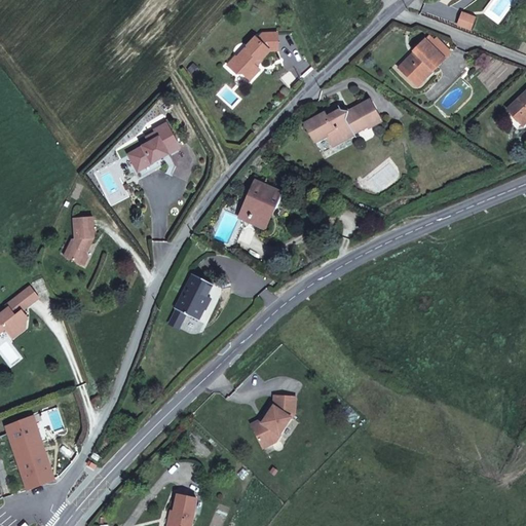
[(259,64),(270,52),(277,52),(277,35),(261,35),(257,40),(255,38),(247,47),(246,51),(243,54),(246,58),(240,63),(234,58),(226,66),(236,76),(241,75),(249,82),(254,77),(259,71),(254,66),(257,62),(259,64)]
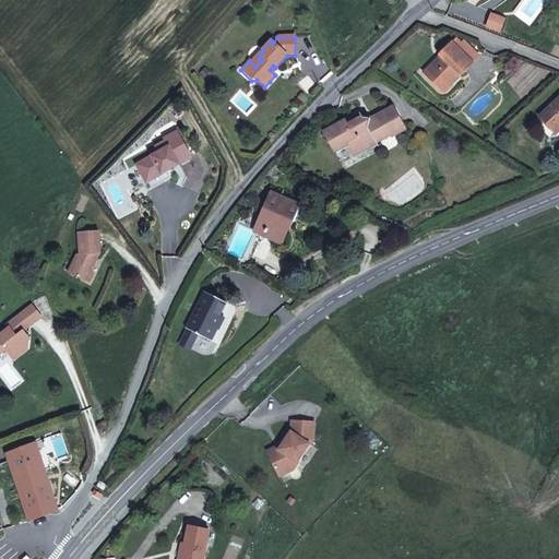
[(438,63),(436,62),(425,73),(440,88),(456,72),(461,76),(473,63),(462,54),(451,43),(440,55),(441,57),(443,58),(438,63)]
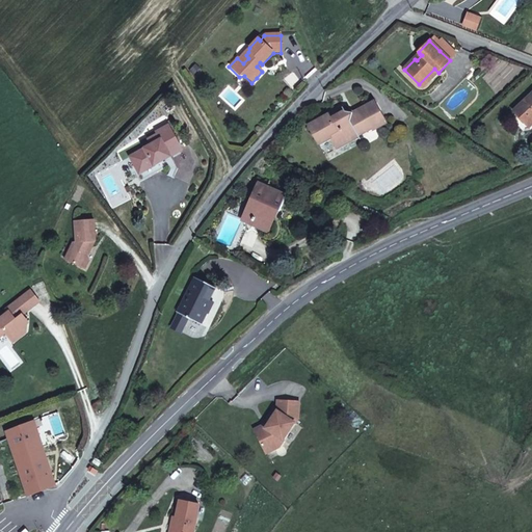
[(423,88),(439,73),(434,69),(419,84),(423,88)]
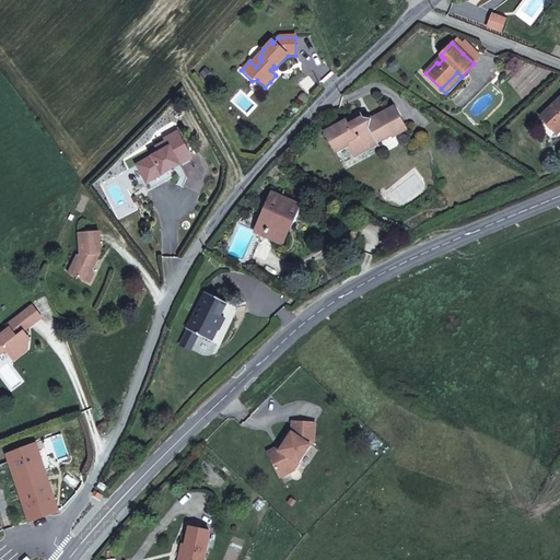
[(265,88),(257,80),(252,81),(263,91),(265,88)]
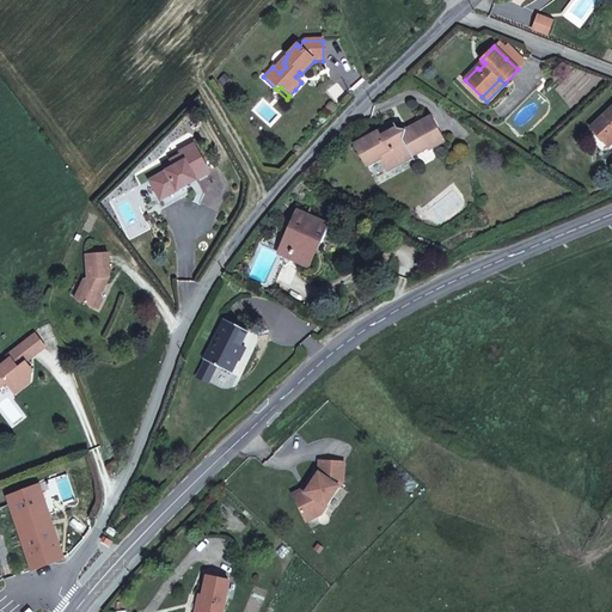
[(611,138),(611,108),(591,128),(606,144),(611,138)]
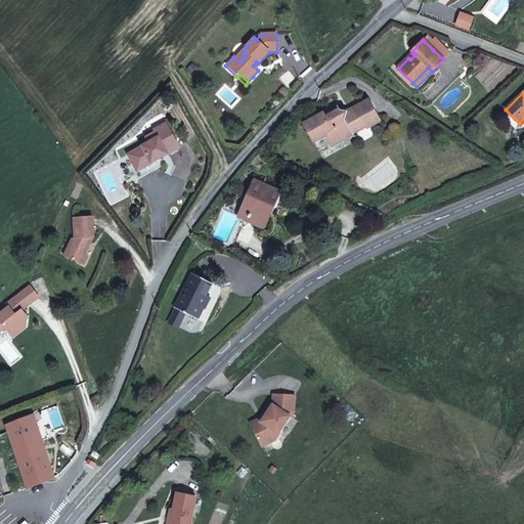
[(326,118),(323,114),(314,119),(304,124),(313,140),(325,133),(326,136),(333,146),(355,134),(349,124),(361,117),(367,127),(379,121),(368,100),(348,111),(340,110),(334,114),(326,118)]
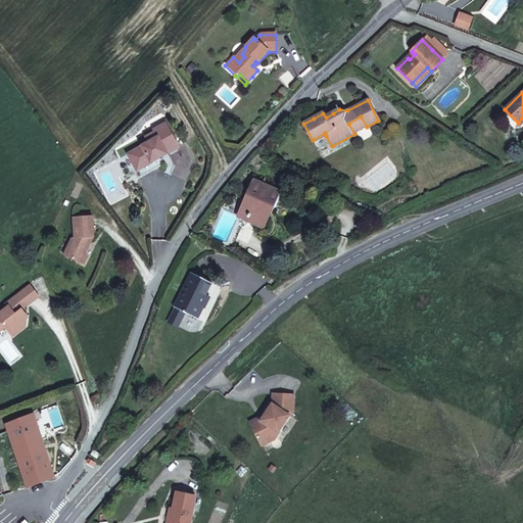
[(354,134),(367,127),(361,116),(348,124),(354,134)]
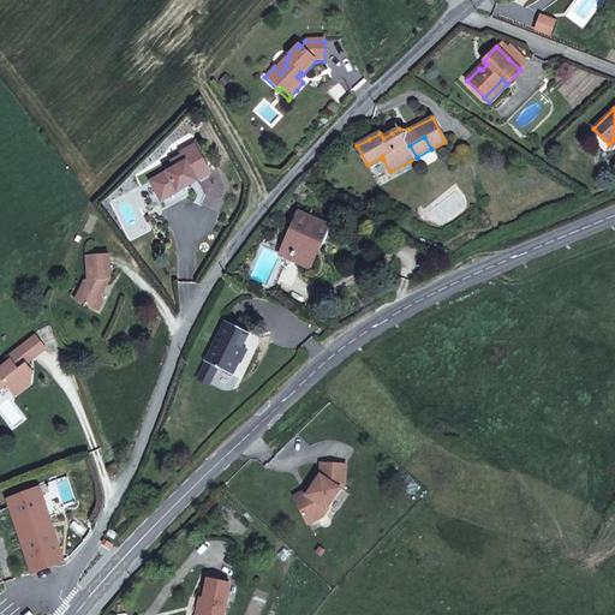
[(177,167),(151,181),(161,198),(156,201),(162,210),(183,199),(202,189),(198,181),(212,174),(196,144),(180,153),(183,156),(173,162),(177,167)]
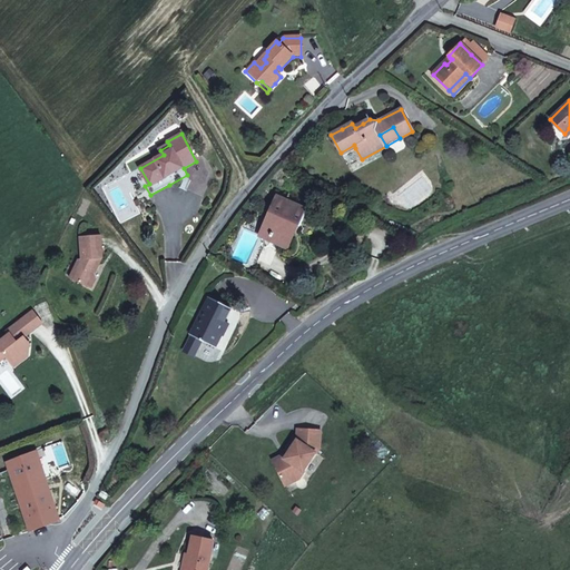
[(342,155),(355,148),(354,145),(341,153),(342,155)]
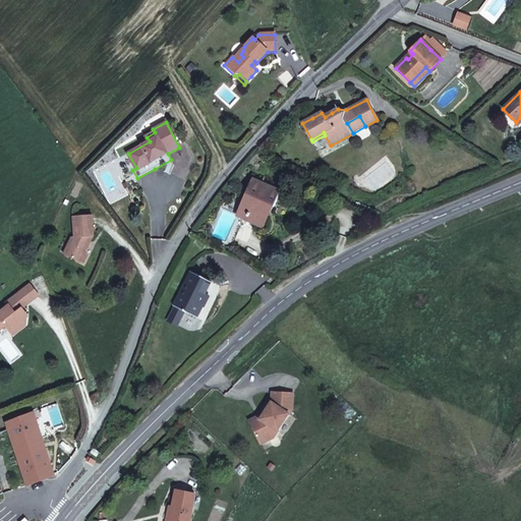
[(266,205),(274,208),(281,192),(252,179),(237,214),(257,223),(266,205)]
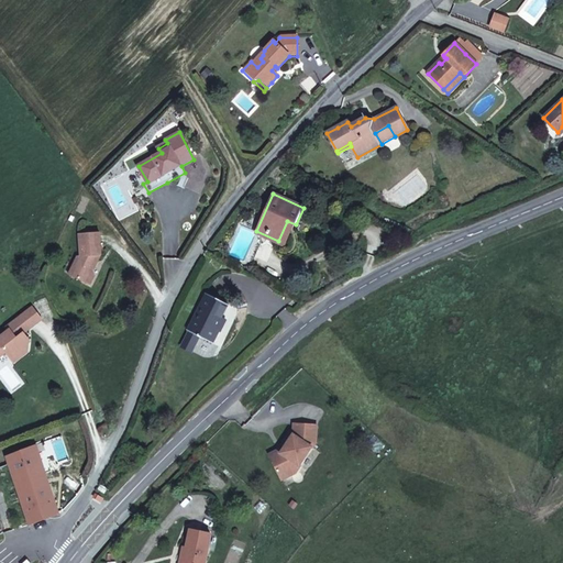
[(278,241),(286,244),(296,224),(287,221),(278,241)]
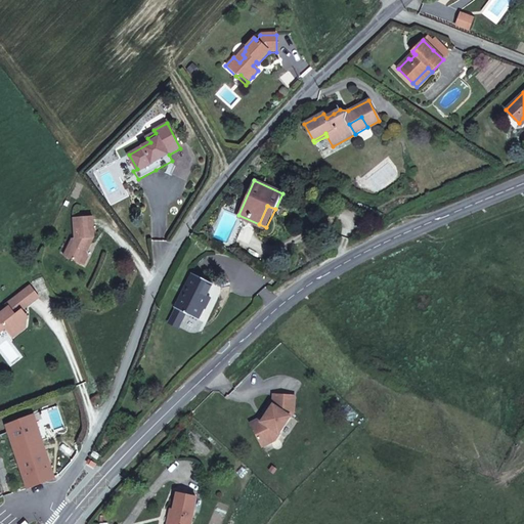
[(74,218),(74,238),(72,238),(63,256),(72,260),(81,264),(87,252),(85,248),(87,244),(90,244),(90,238),(93,238),(93,217),(74,218)]
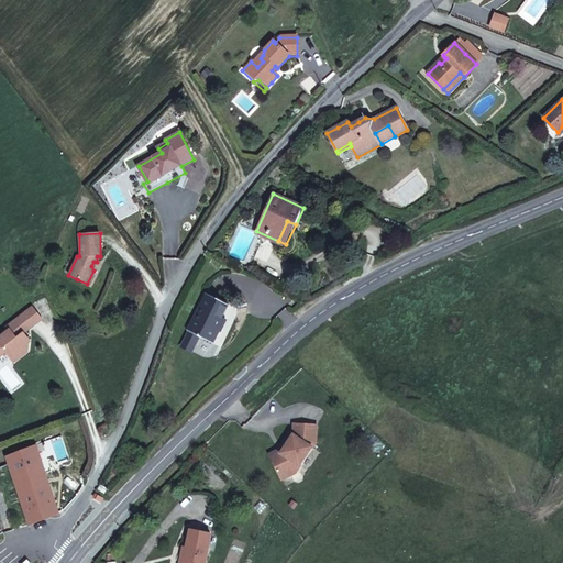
[(244,263),(229,256),(228,258),(247,267),(249,267),(251,266),(252,265),(262,242),(261,240),(255,238),(244,263)]
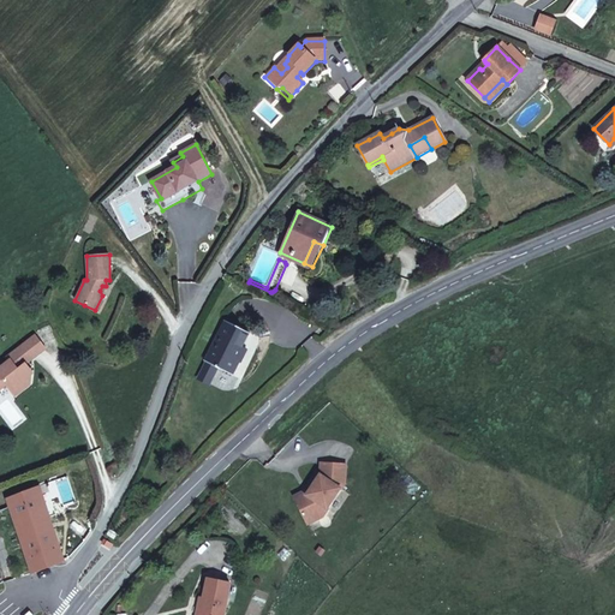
[(99,312),(105,300),(102,296),(95,310),(99,312)]
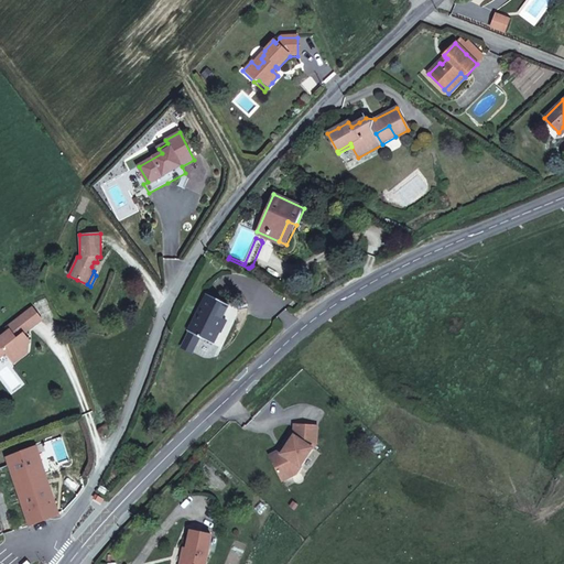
[(207,295),(188,332),(213,344),(219,331),(216,328),(221,318),(228,306),(207,295)]
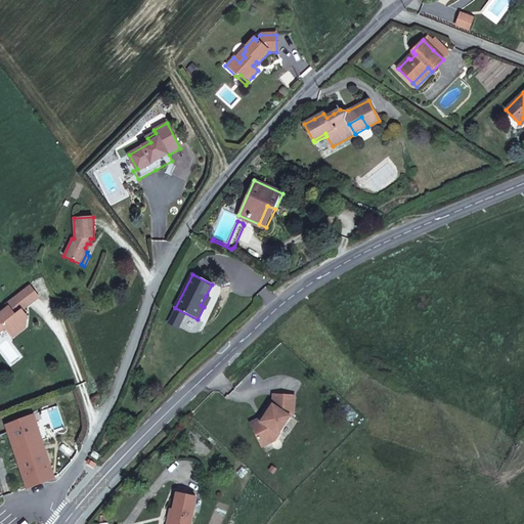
[(38,298),(30,287),(17,296),(24,304),(16,309),(18,312),(22,310),(38,298)]
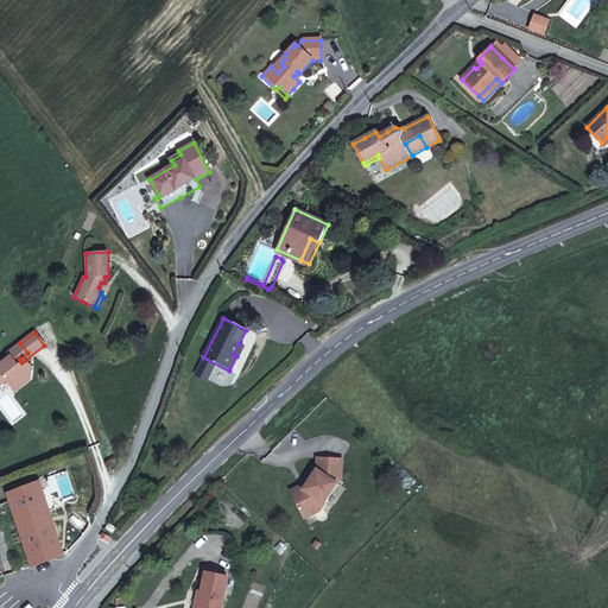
[(8,359),(0,365),(0,386),(5,382),(10,387),(23,377),(25,379),(29,375),(33,372),(25,360),(21,362),(19,359),(27,353),(20,343),(6,354),(8,359)]
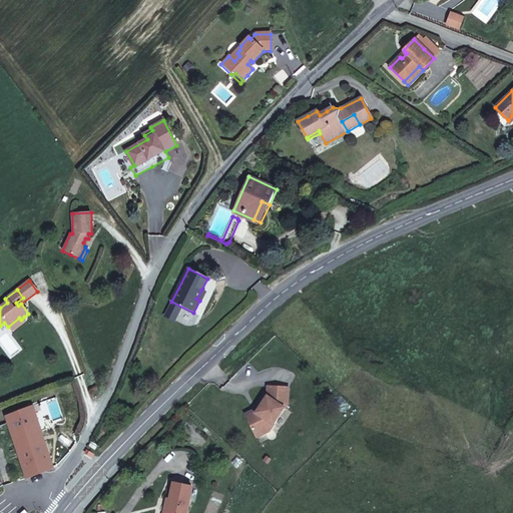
[(19,318),(8,327),(12,333),(24,324),(21,320),(19,318)]
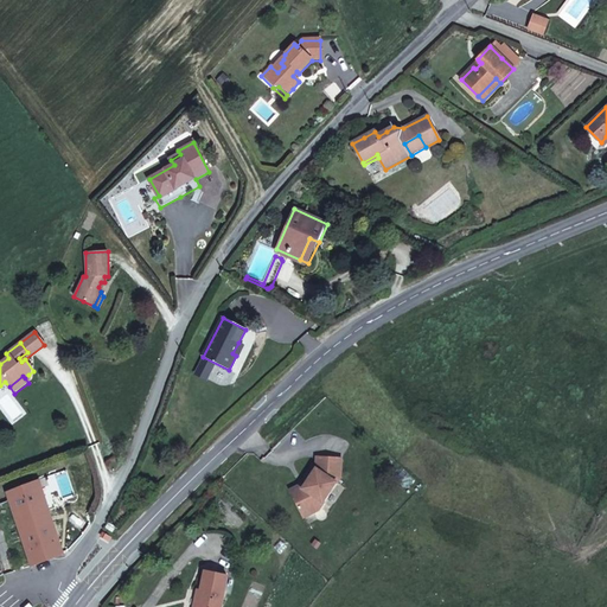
[(315,468),(304,489),(294,493),(304,516),(320,509),(324,503),(323,502),(336,483),(337,484),(342,477),(342,457),(317,457),(315,468)]
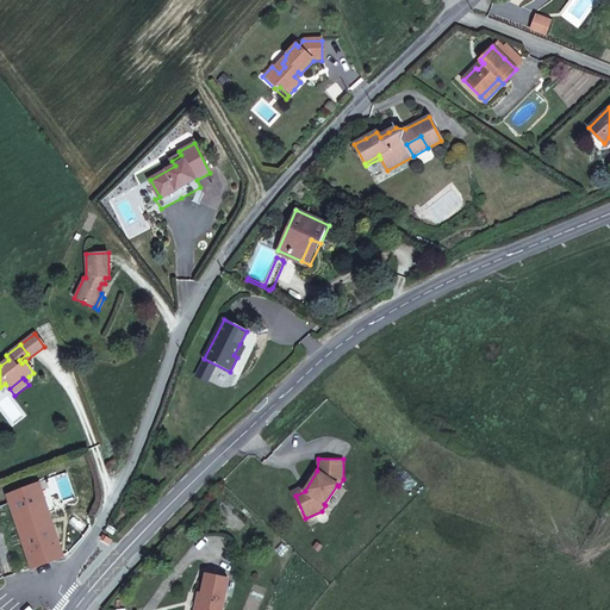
[(315,470),(303,487),(293,491),(296,496),(305,491),(317,471),(315,470)]
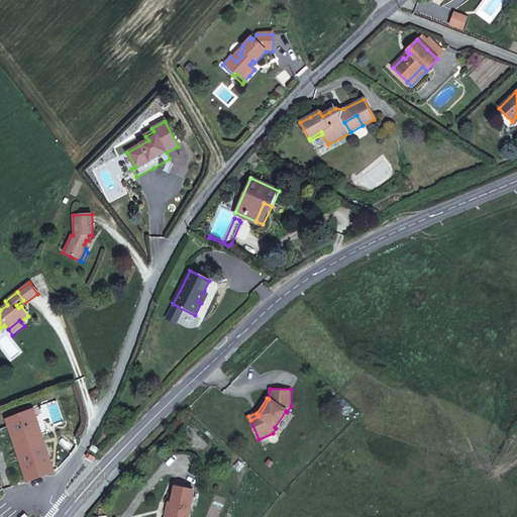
[(54,473),(55,473),(35,416),(9,426),(28,482),(54,473)]
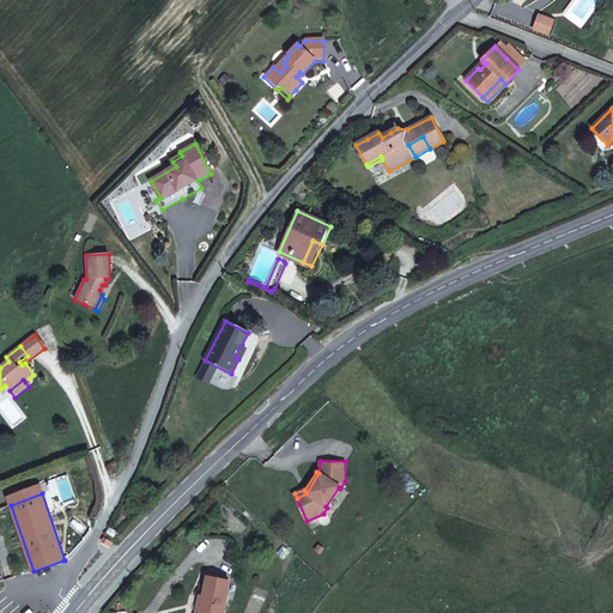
[(210,576),(201,612),(225,612),(232,581),(210,576)]
